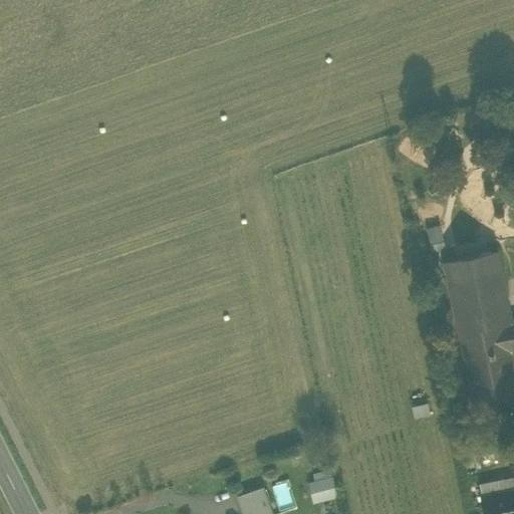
[(441,224),(426,227),(432,251),(446,248),(441,224)]
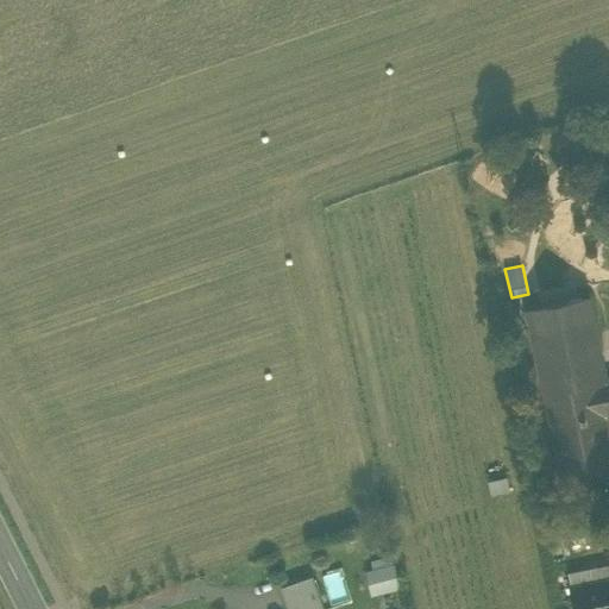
[(532,332),(591,319),(588,297),(527,309),(532,332)]
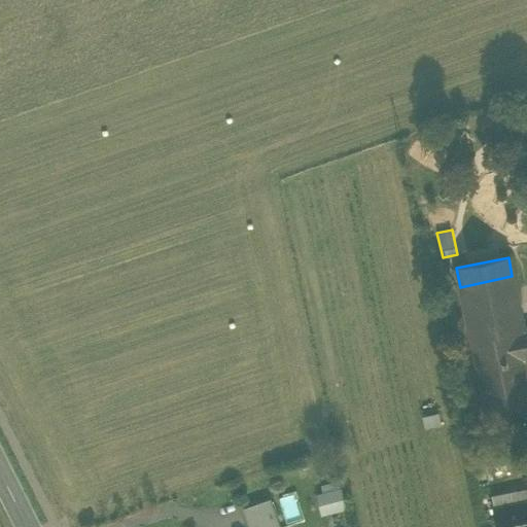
[(526,400),(526,392),(523,375),(520,360),(526,358),(526,327),(523,329),(512,276),(460,287),(486,410),(526,400)]
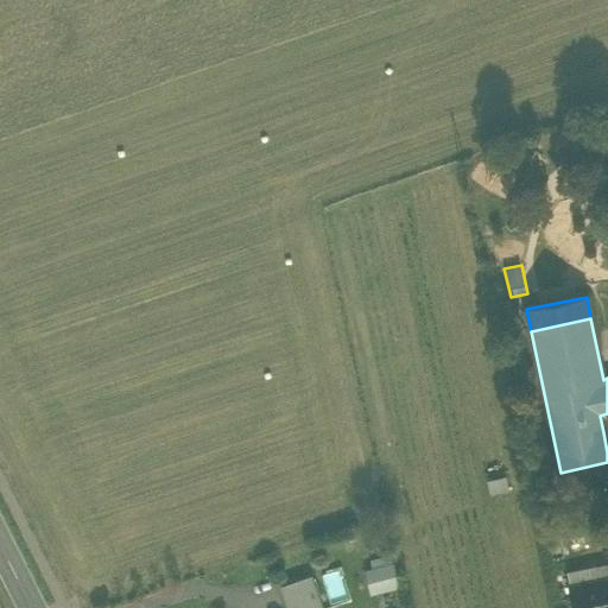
[(368,569),(371,589),(399,586),(396,564),(368,569)]
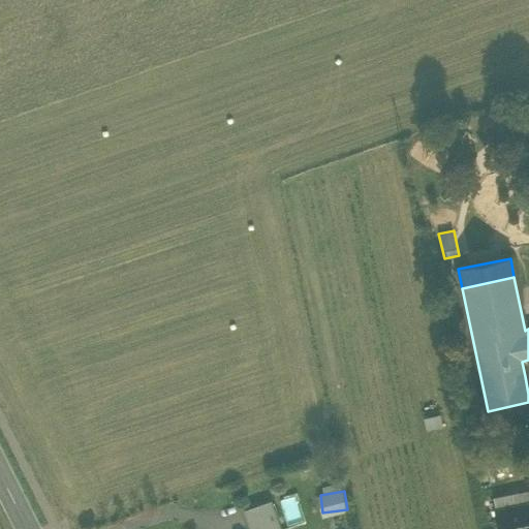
[(244,510),(250,528),(280,528),(271,501),(244,510)]
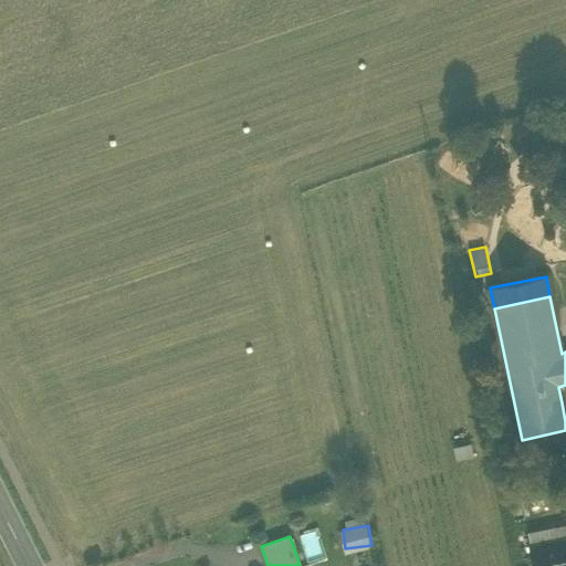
[(565,565),(565,538),(530,546),(533,565),(565,565)]
